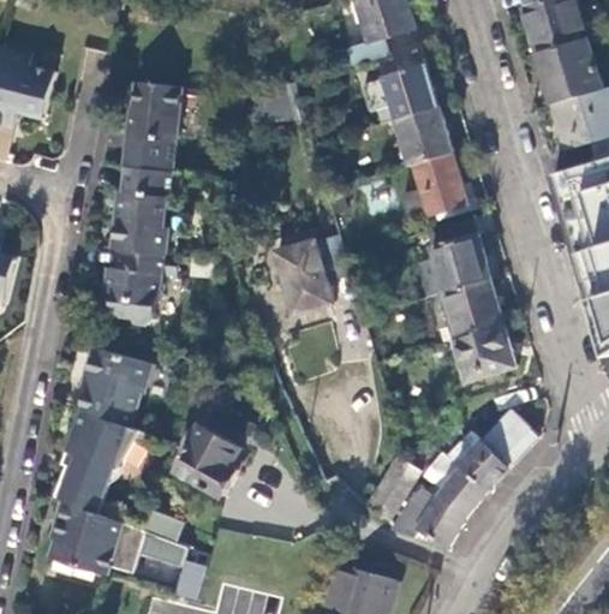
[(413,28),(405,0),(352,0),(365,41),(413,28)]
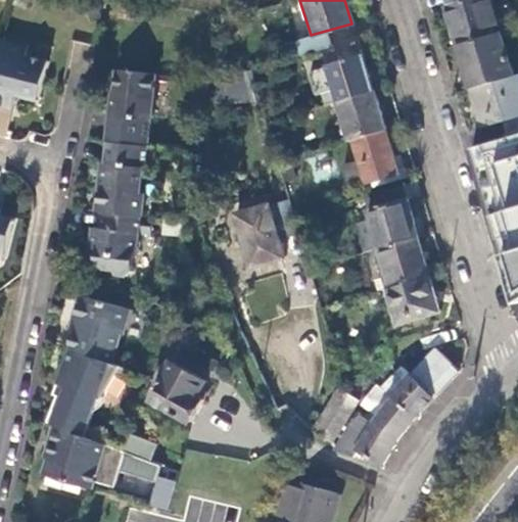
[(442,0),(444,4),(442,5),(454,44),(496,32),(498,32),(488,0),(442,0)]
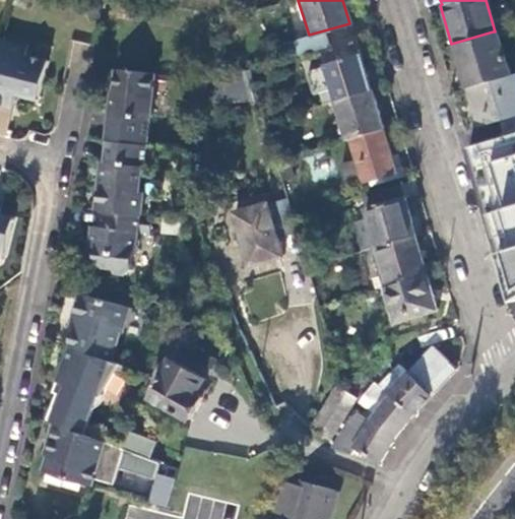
[(505,76),(493,31),(451,44),(464,88),(505,76)]
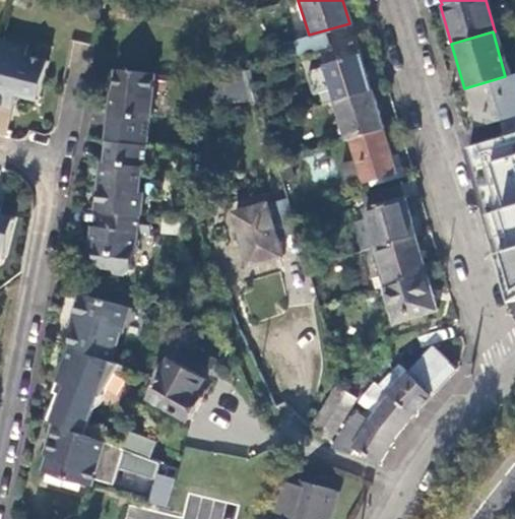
[(370,89),(355,39),(318,50),(324,68),(329,87),(333,100),(370,89)]
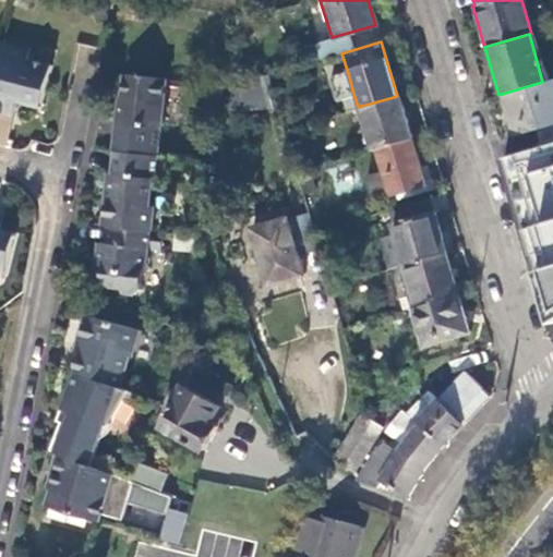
[(27,53),(0,46),(0,113),(11,117),(15,103),(38,108),(50,67),(25,60),(27,53)]
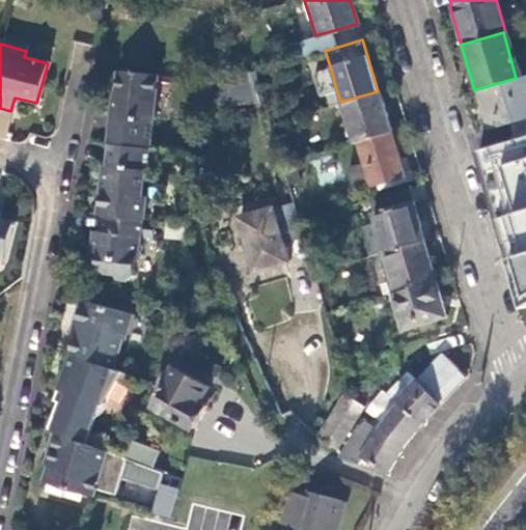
[(155,75),(113,70),(109,109),(106,109),(102,140),(105,141),(148,146),(155,75)]
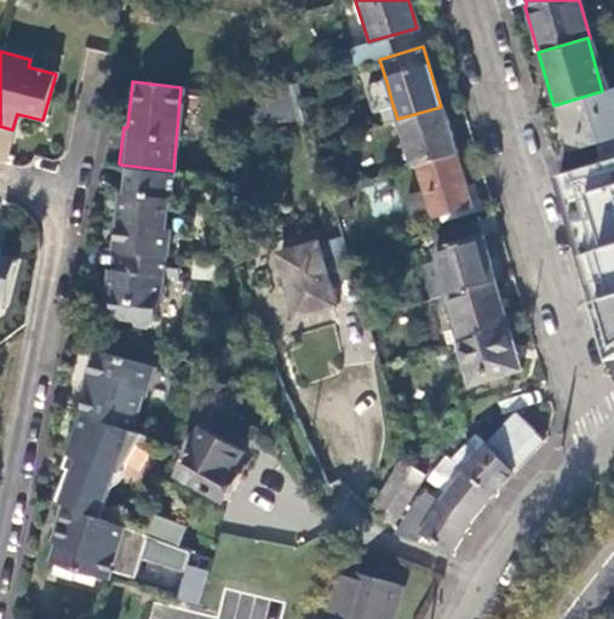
[(392,104),(386,81),(371,85),(377,109),(392,104)]
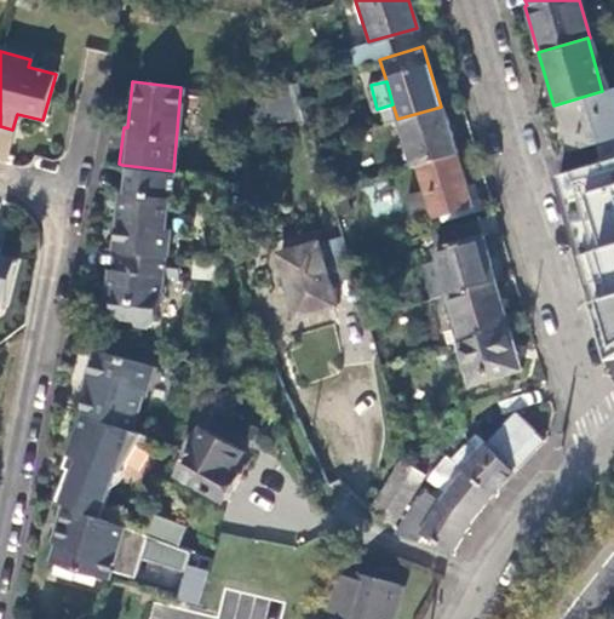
[(613,87),(602,91),(554,105),(567,150),(591,143),(597,161),(613,156),(613,87)]
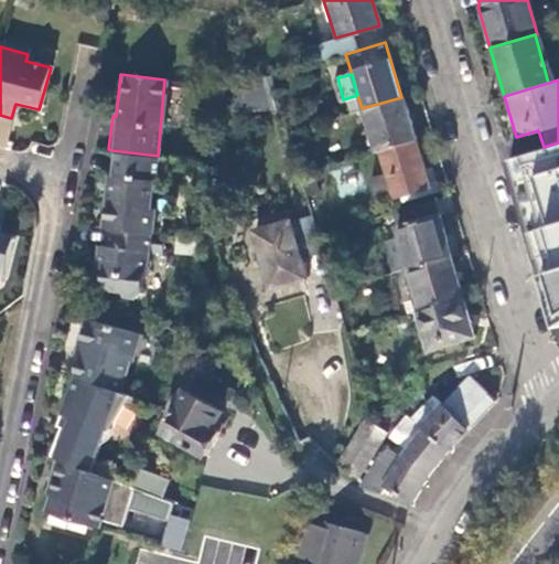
[(361,109),(362,108),(357,95),(343,99),(347,113),(361,109)]
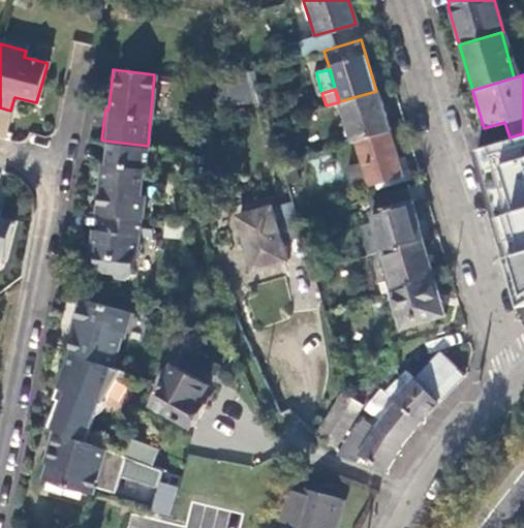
[(389,131),(376,91),(339,101),(338,102),(349,143),(355,142),(367,137),(389,131)]
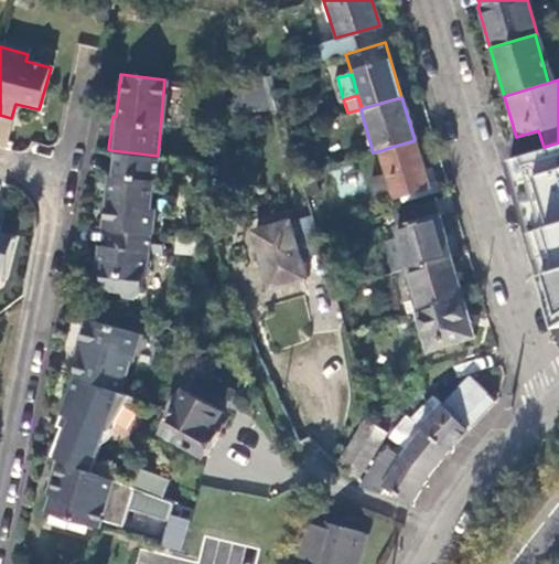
[(558,142),(544,147),(505,160),(555,323),(558,321),(558,142)]
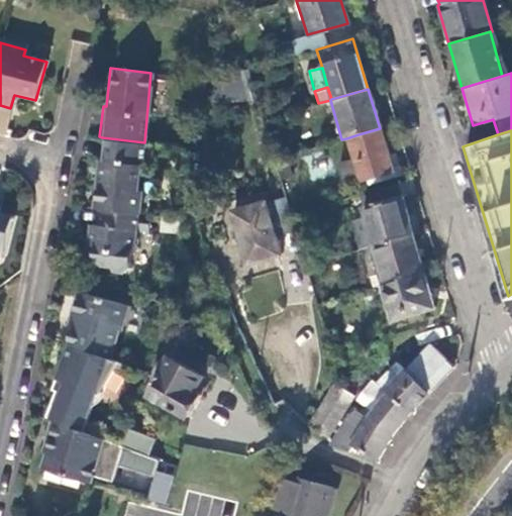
[(95,159),(88,207),(97,208),(135,213),(137,190),(132,190),(136,164),(141,165),(144,142),(102,137),(99,159),(95,159)]
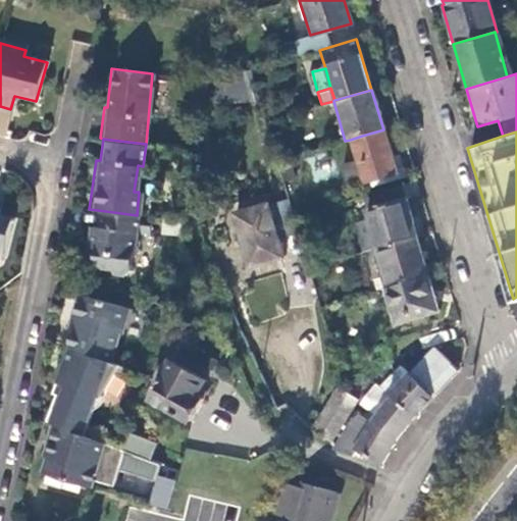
[(401,186),(362,197),(368,218),(376,247),(415,236),(401,186)]
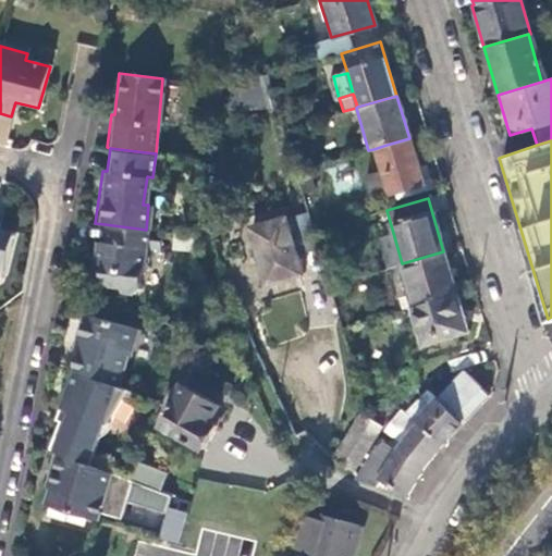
[(249,226),(266,283),(301,272),(284,217),(249,226)]
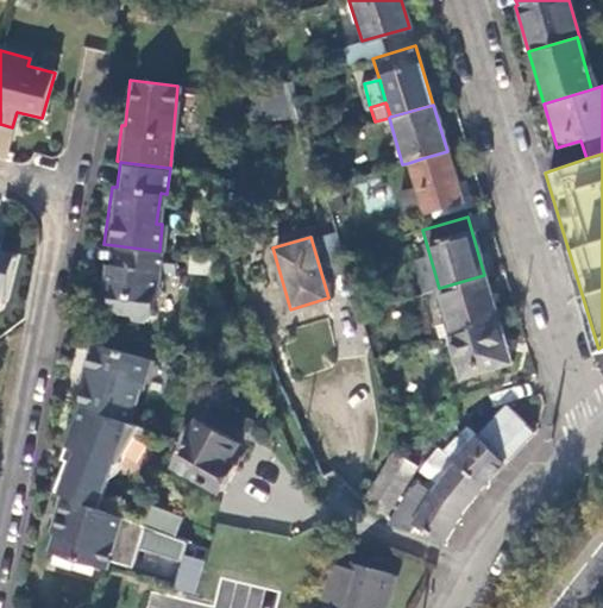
[(170,275),(174,252),(159,251),(114,245),(111,265),(105,265),(101,289),(108,292),(105,311),(120,313),(125,319),(142,321),(149,317),(151,298),(155,298),(158,273),(170,275)]
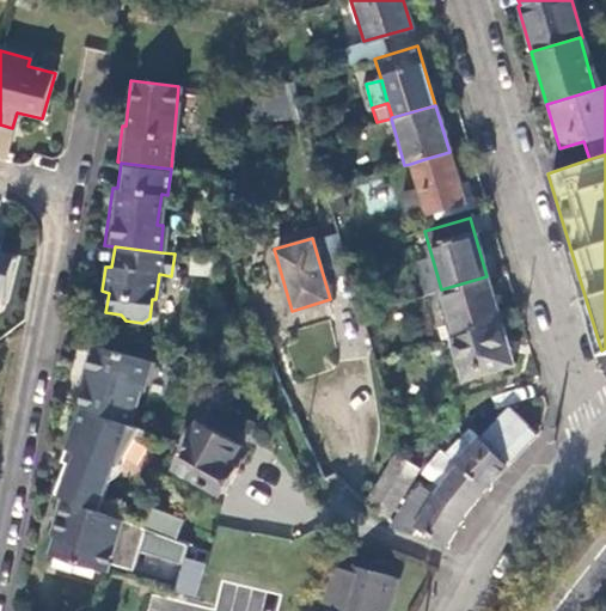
[(0,303),(4,304),(16,257),(0,252),(0,303)]
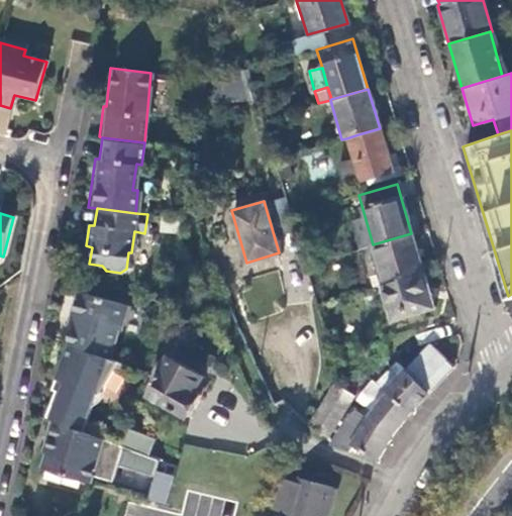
[(350,220),(359,248),(370,245),(373,244),(365,216),(350,220)]
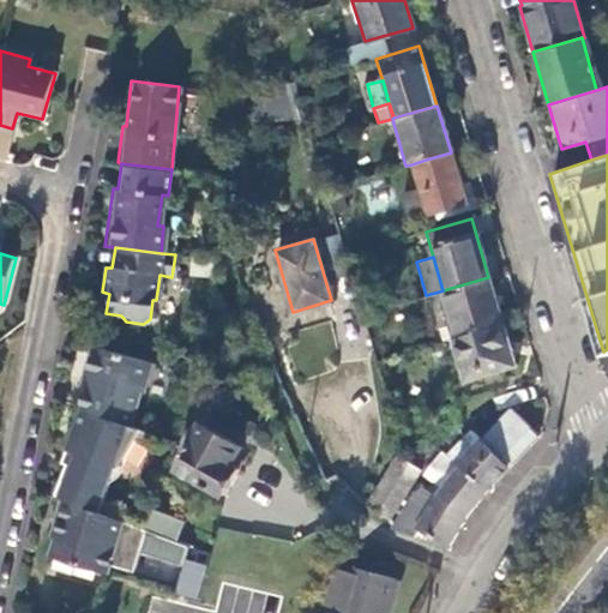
[(439,328),(443,341),(451,338),(501,324),(488,277),(443,290),(439,292),(449,325),(439,328)]
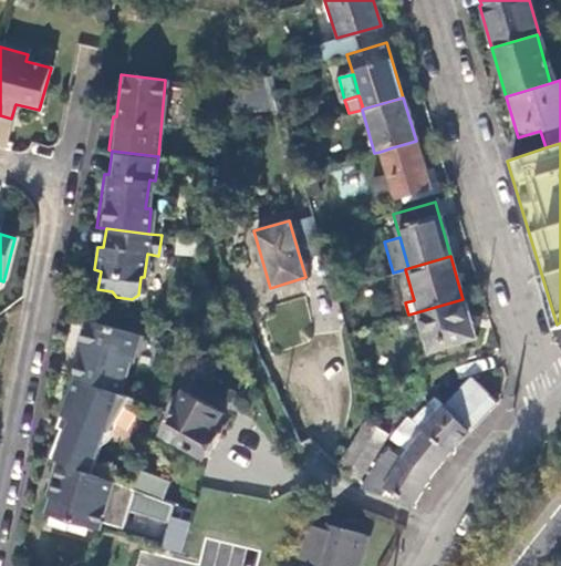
[(474,338),(463,299),(416,312),(426,351),(474,338)]
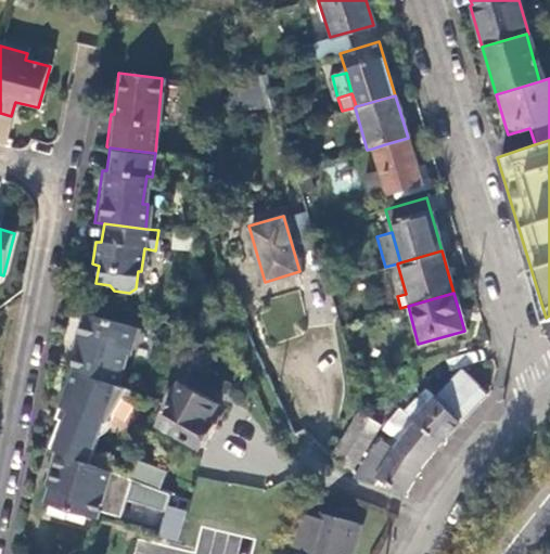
[(77,371),(119,387),(123,371),(126,371),(129,355),(132,356),(138,327),(84,311),(75,349),(81,350),(77,371)]
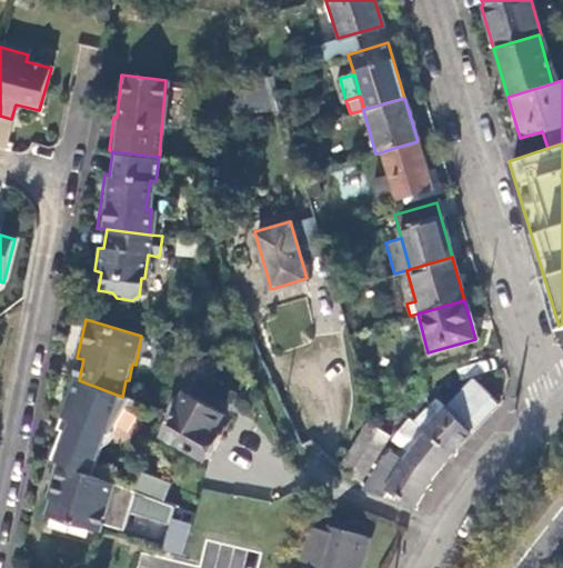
[(382,456),(361,488),(371,492),(384,497),(388,490),(413,505),(431,476),(438,467),(449,454),(462,439),(484,416),(495,404),(470,379),(444,406),(422,430),(424,432),(404,456),(389,445),(382,456)]
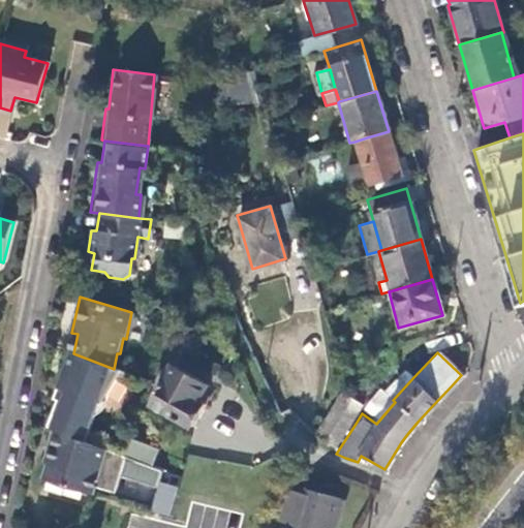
[(130,375),(114,369),(73,353),(58,390),(65,393),(62,402),(57,400),(47,428),(54,431),(84,442),(95,414),(92,413),(96,403),(101,405),(116,380),(126,384),(130,375)]
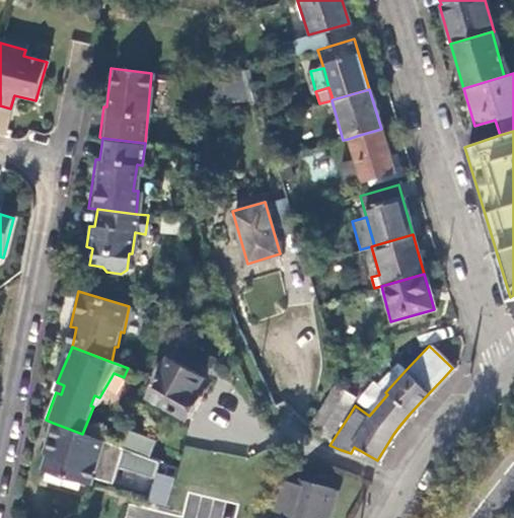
[(214,360),(196,350),(191,358),(209,369),(214,360)]
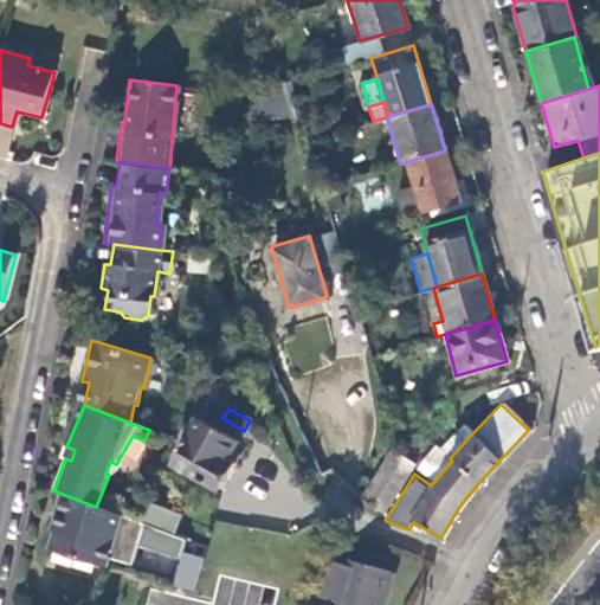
[(173,463),(219,488),(243,444),(198,418),(173,463)]
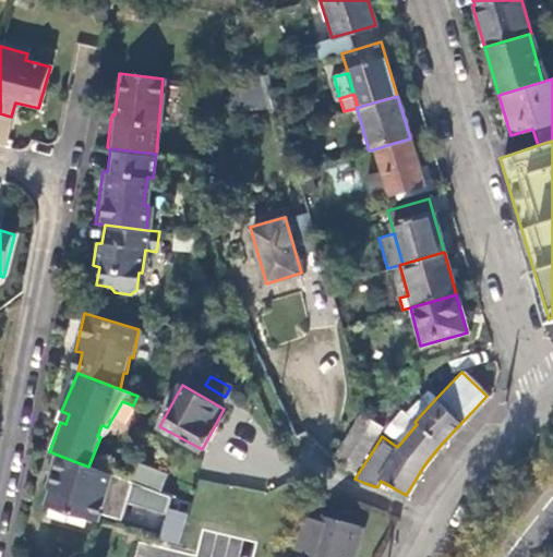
[(332,458),(352,470),(380,425),(360,413),(332,458)]
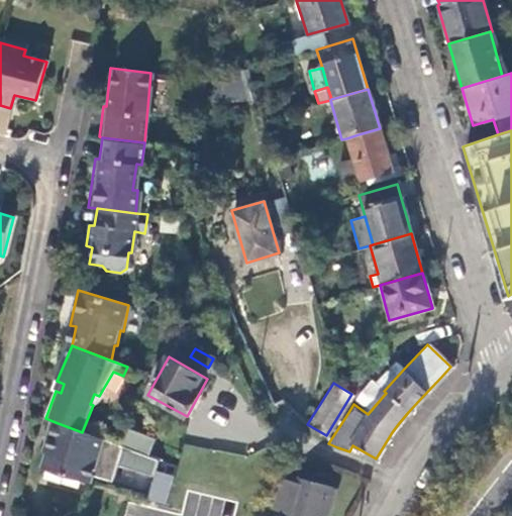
[(148,478),(155,461),(145,457),(120,447),(82,432),(53,421),(45,439),(48,440),(40,470),(83,483),(86,476),(111,484),(117,466),(148,478)]
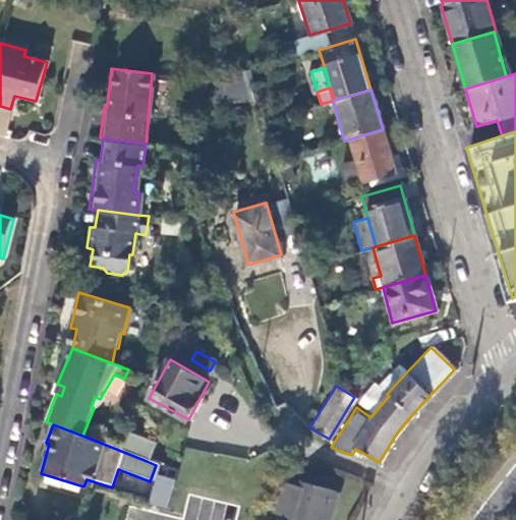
[(121,451),(147,461),(154,444),(127,434),(121,451)]
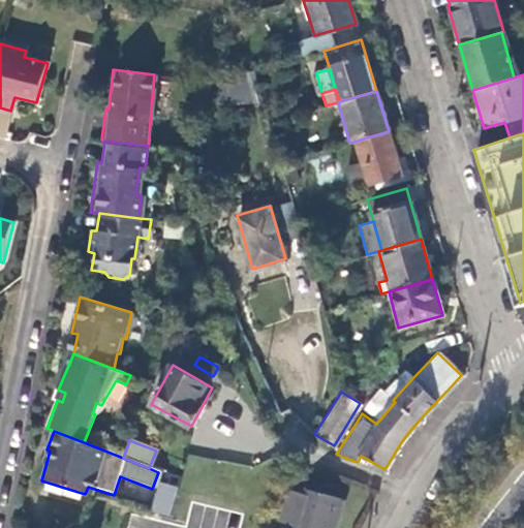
[(303,498),(282,494),(274,524),(288,527),(331,527),(338,502),(305,492),(303,498)]
